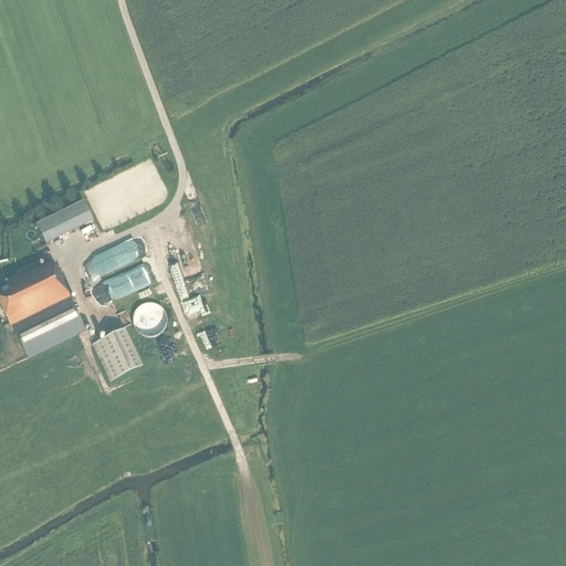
[(83,202),(35,226),(45,247),(93,222),(83,202)]
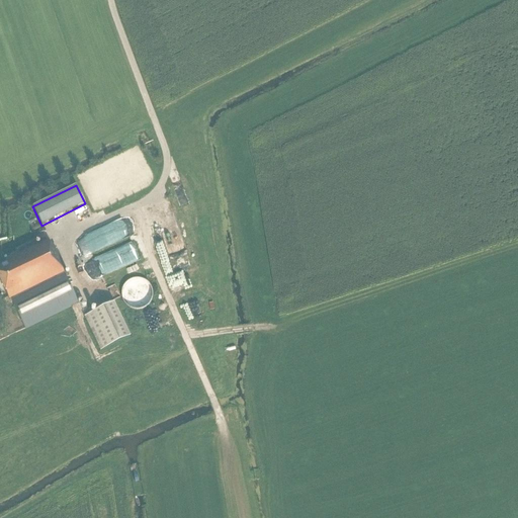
[(179,195),(181,205),(189,204),(187,194),(179,195)]
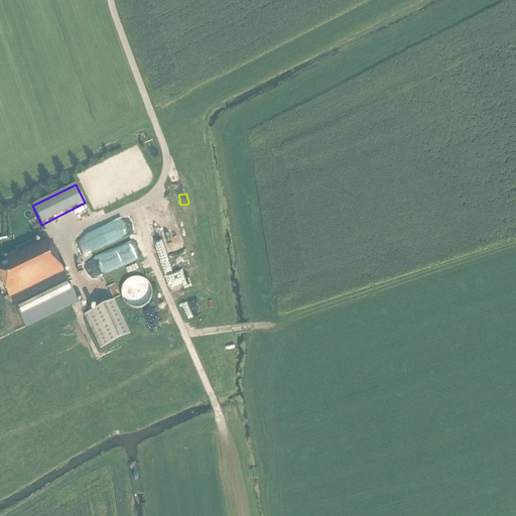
[(173,218),(158,223),(165,246),(182,241),(179,229),(177,230),(173,218)]
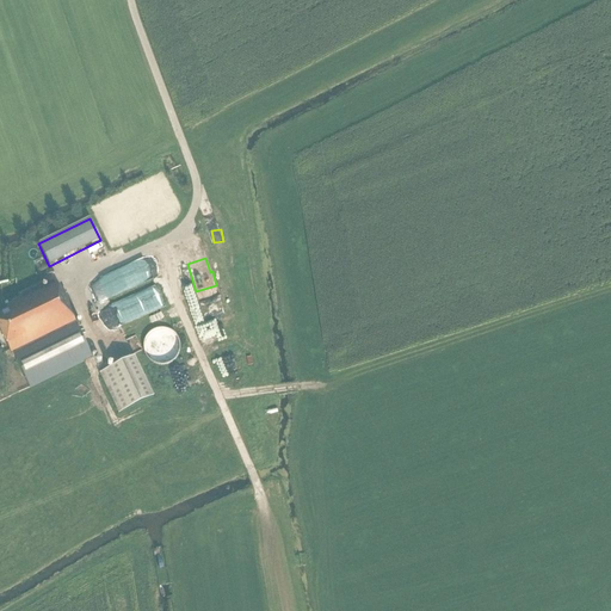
[(59,283),(13,304),(14,307),(0,313),(0,329),(12,355),(13,353),(30,388),(92,357),(75,322),(79,321),(66,292),(63,294),(59,283)]
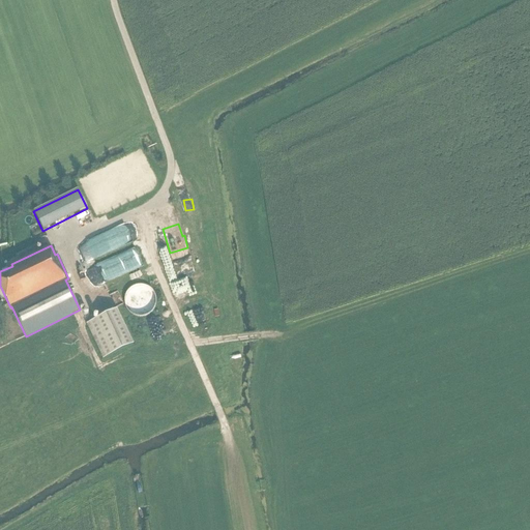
[(135,246),(97,264),(106,282),(143,265),(135,246)]
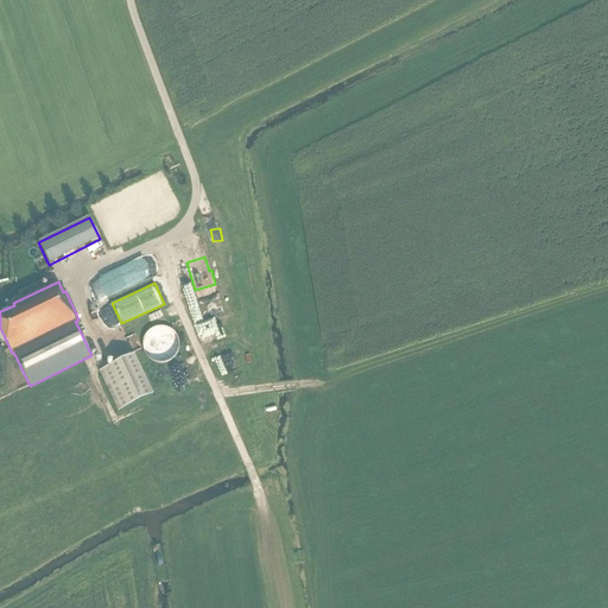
[(178,356),(178,328),(153,327),(152,355),(178,356)]
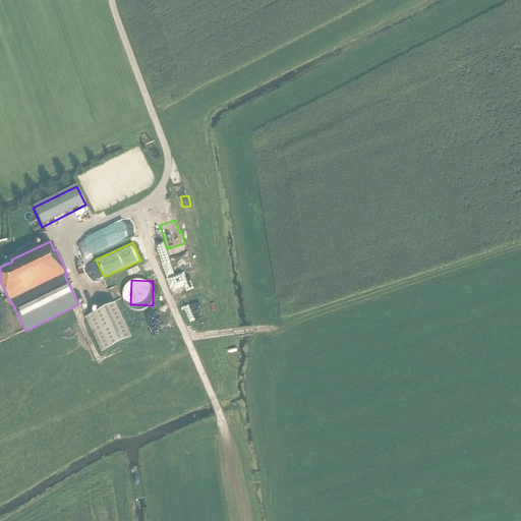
[(102,353),(131,340),(115,306),(85,320),(102,353)]
